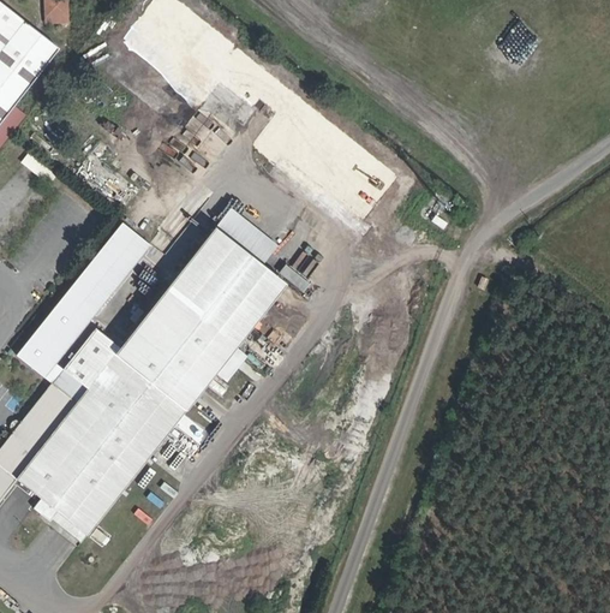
[(66,17),(65,0),(42,0),(45,18),(66,17)]
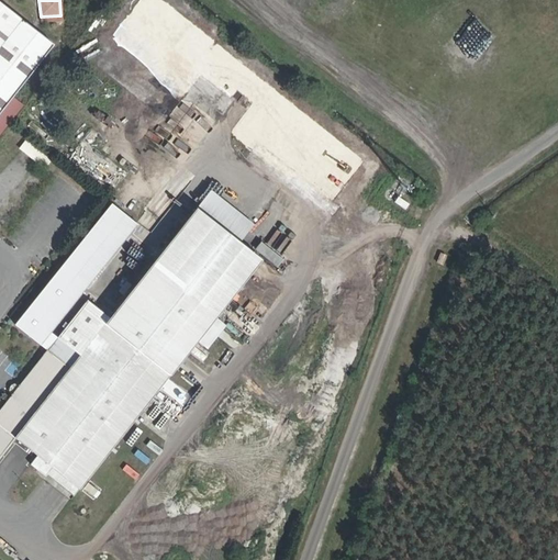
[(52,45),(0,4),(0,135),(22,105),(13,98),(52,45)]
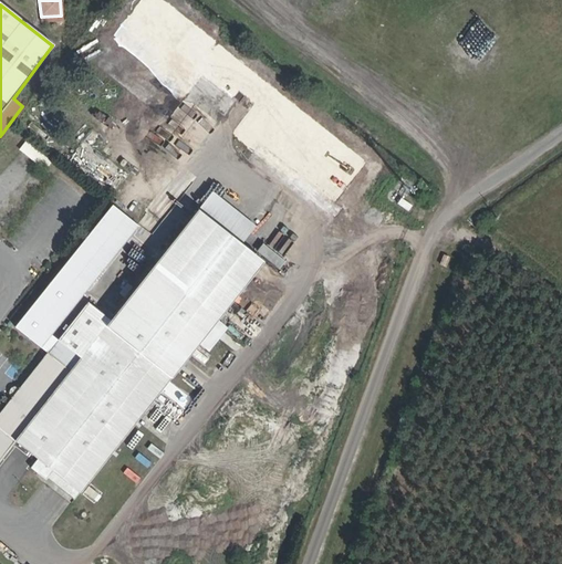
[(112,319),(89,302),(58,341),(82,357),(72,371),(49,353),(0,414),(0,429),(40,458),(32,469),(48,482),(50,479),(55,470),(84,491),(263,260),(197,208),(112,319)]
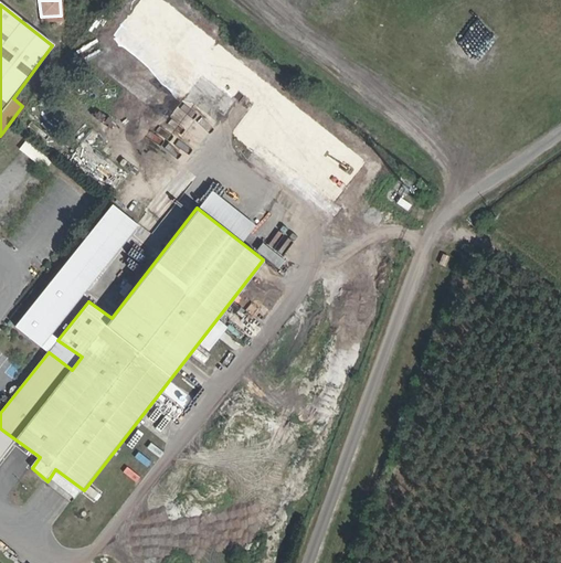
[(62,274),(19,330),(41,347),(85,291),(62,274)]
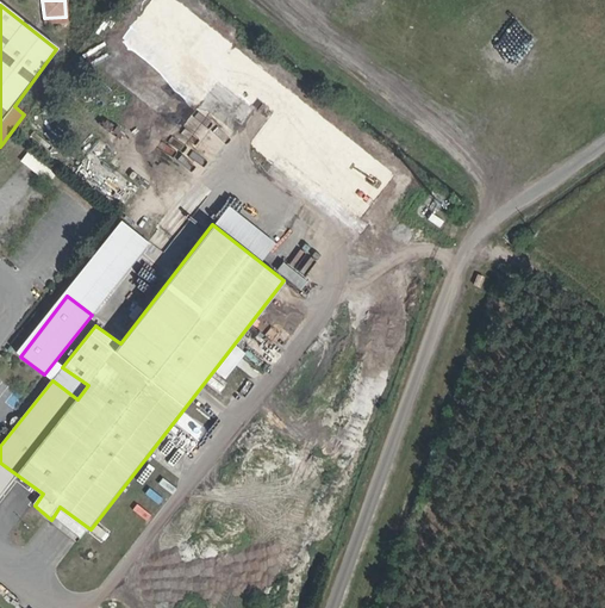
[(54,516),(82,540),(91,529),(60,507),(54,516)]
